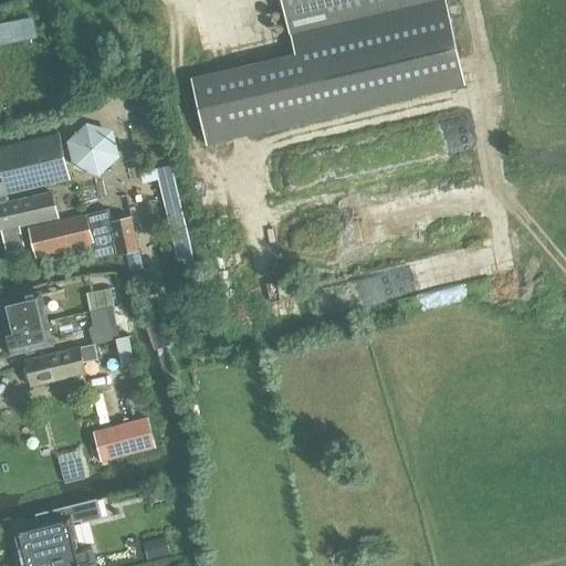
[(444,0),(433,0),(291,33),(295,53),(192,77),(208,144),(464,84),(444,0)]
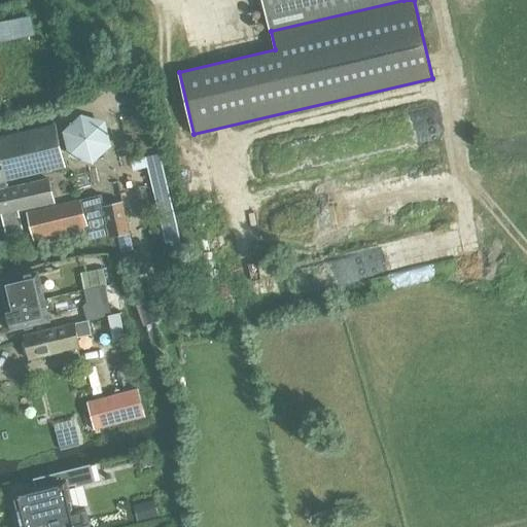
[(262,0),(271,31),(403,0),(262,0)]
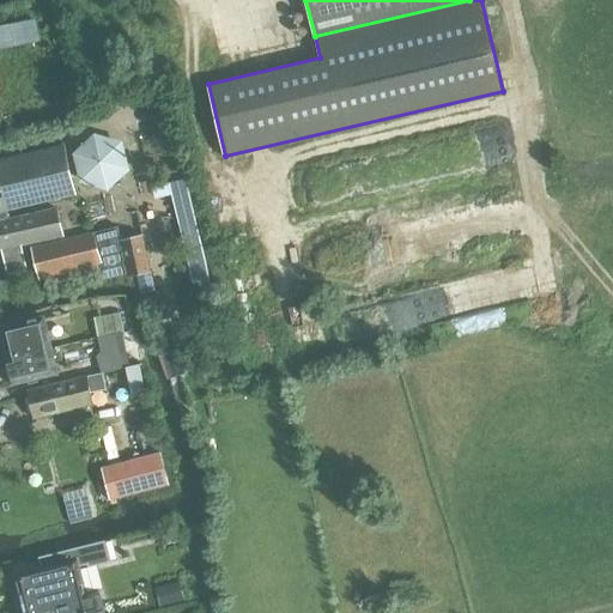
[(0,49),(37,42),(34,23),(0,29),(0,49)]
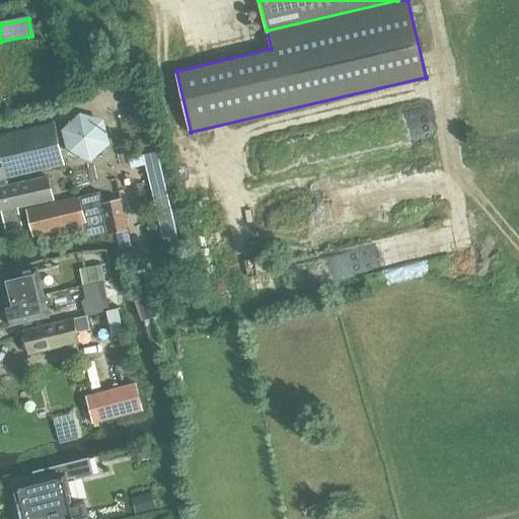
[(84,105),(60,128),(89,160),(115,137),(84,105)]
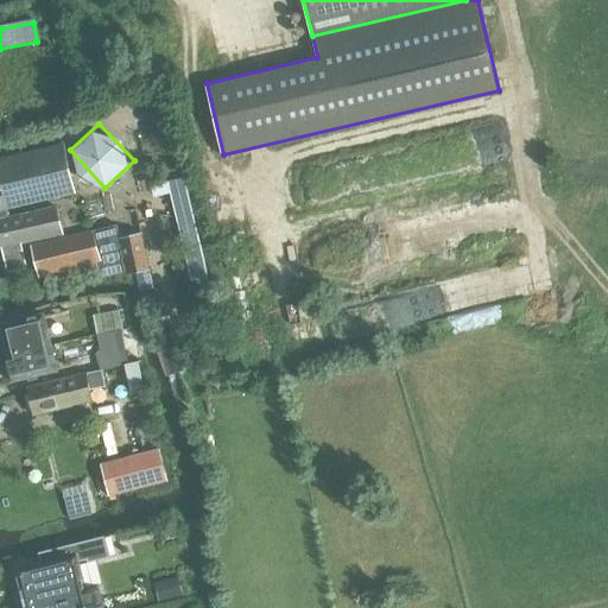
[(0,209),(6,209),(74,194),(63,145),(0,159),(0,209)]
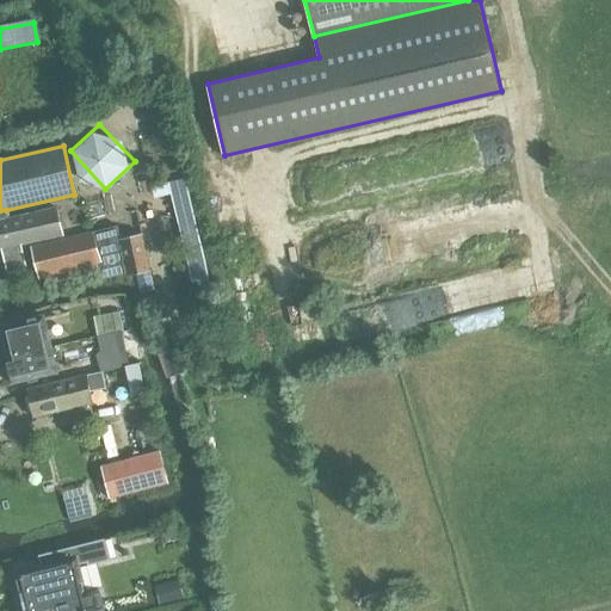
[(172,189),(184,234),(201,230),(187,173),(154,181),(156,192),(172,189)]
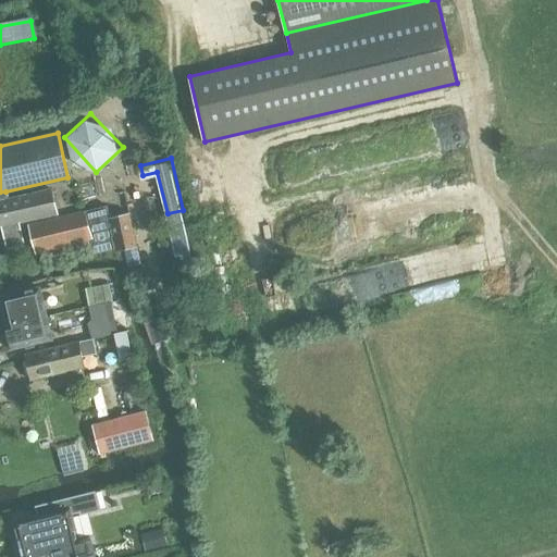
[(5,192),(0,192),(0,225),(1,225),(5,246),(22,243),(17,223),(56,214),(50,189),(8,199),(5,192)]
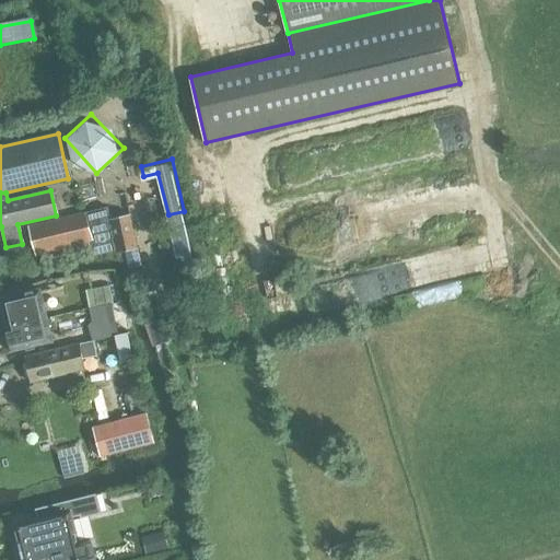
[(85,213),(28,226),(36,255),(92,242),(85,213)]
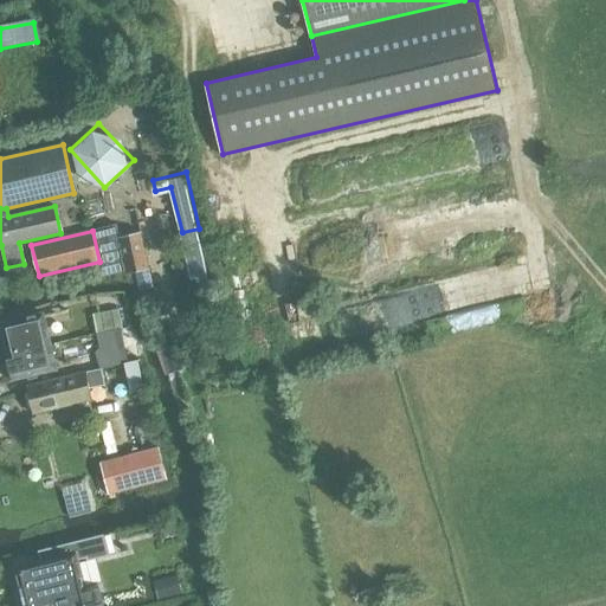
[(128,274),(136,271),(149,269),(140,232),(120,237),(127,269),(128,274)]
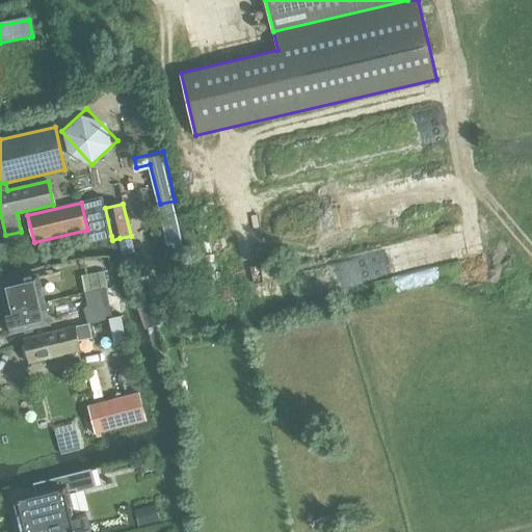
[(131,236),(120,238),(122,251),(135,248),(132,236),(131,236)]
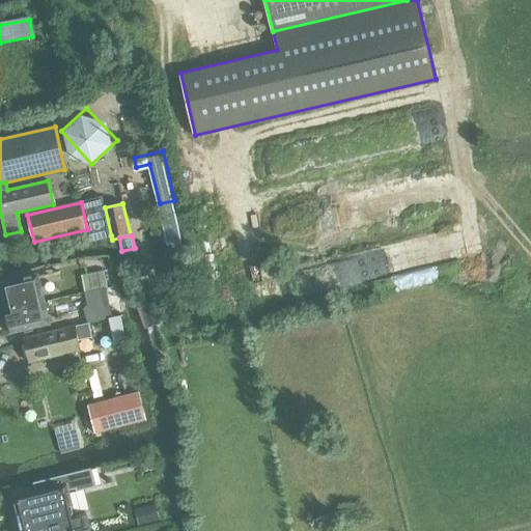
[(104,271),(81,276),(84,291),(91,290),(106,287),(107,287),(104,271)]
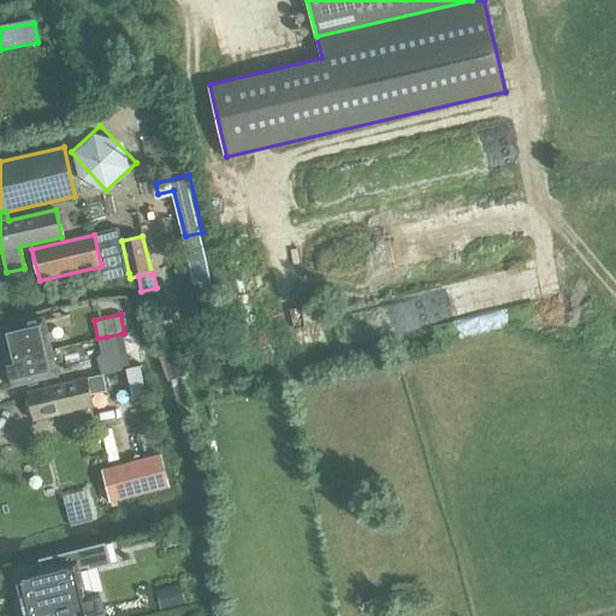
[(0,329),(0,332),(6,359),(51,348),(43,318),(0,329)]
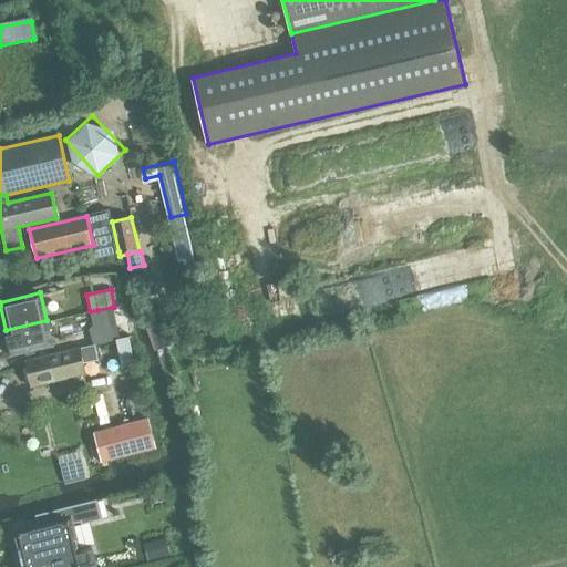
[(93,325),(90,328),(91,334),(93,344),(101,343),(116,340),(120,339),(116,320),(113,307),(98,310),(90,311),(93,325)]
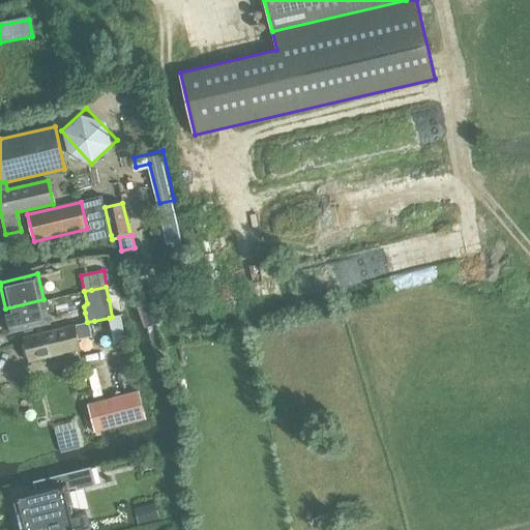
[(43,299),(5,308),(3,310),(9,332),(50,323),(43,299)]
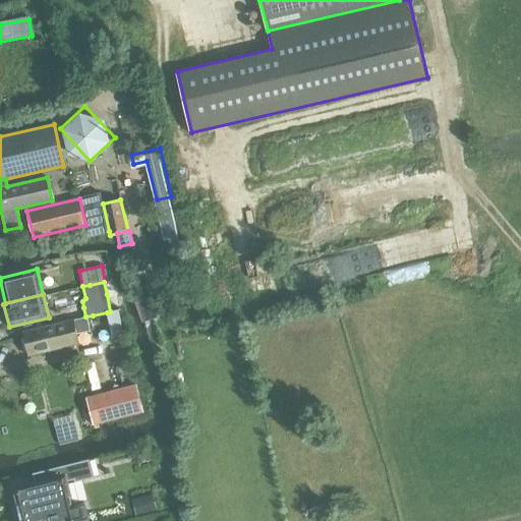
[(110,311),(107,312),(111,334),(123,332),(119,309),(110,311)]
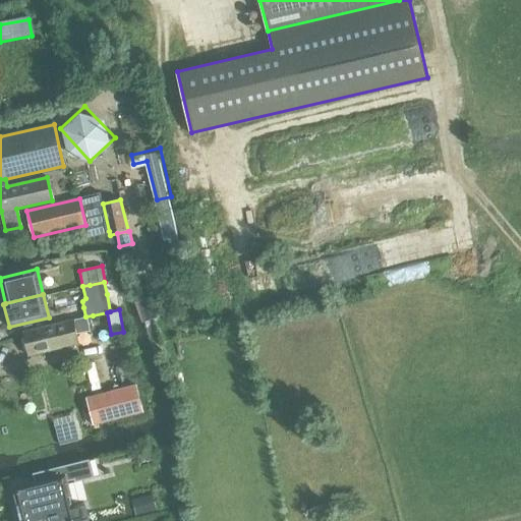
[(29,355),(78,343),(73,320),(23,332),(29,355)]
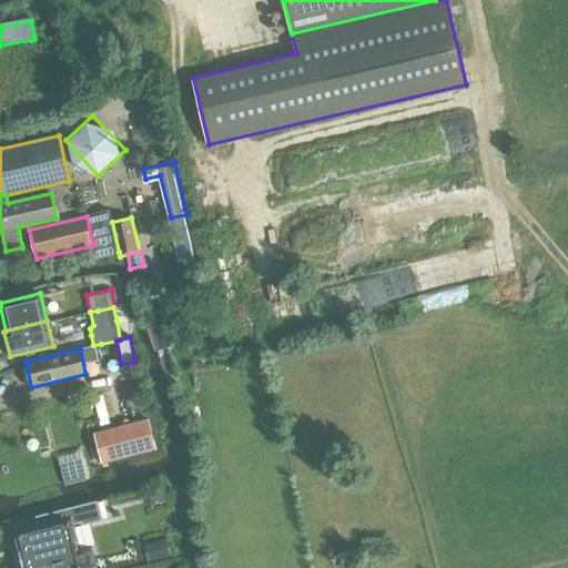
[(156,449),(149,418),(93,433),(101,464),(156,449)]
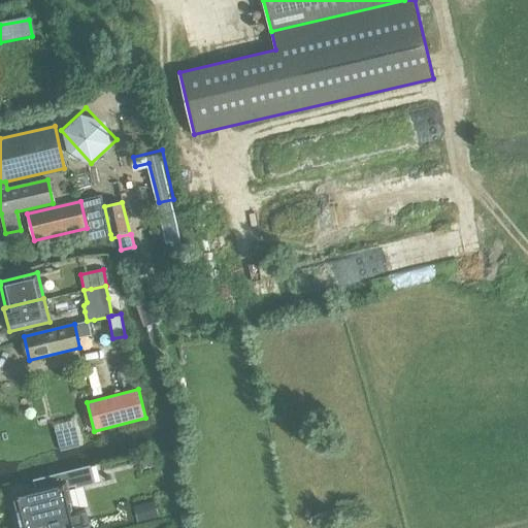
[(74,426),(56,431),(58,440),(76,435),(74,426)]
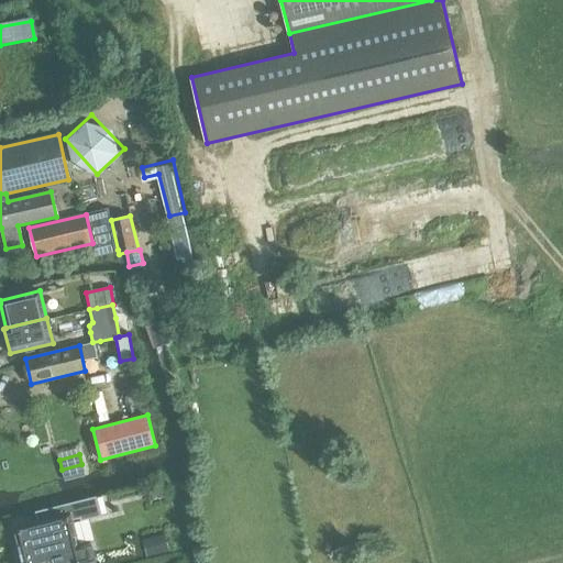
[(25,560),(25,562),(86,562),(95,561),(90,542),(76,545),(69,520),(80,518),(80,521),(101,516),(96,496),(35,511),(39,525),(18,529),(22,545),(20,547),(23,561),(25,560)]
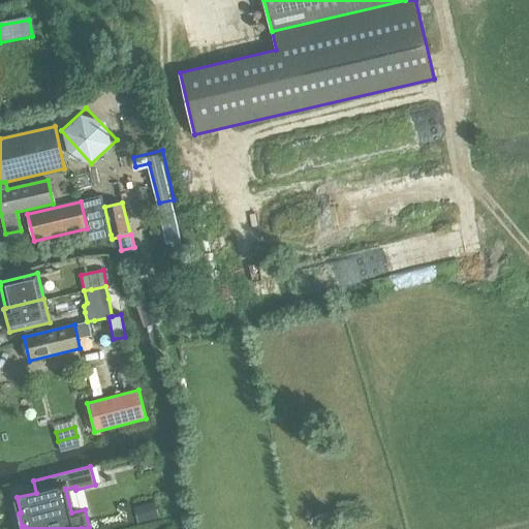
[(156,502),(133,507),(137,523),(159,519),(156,502)]
